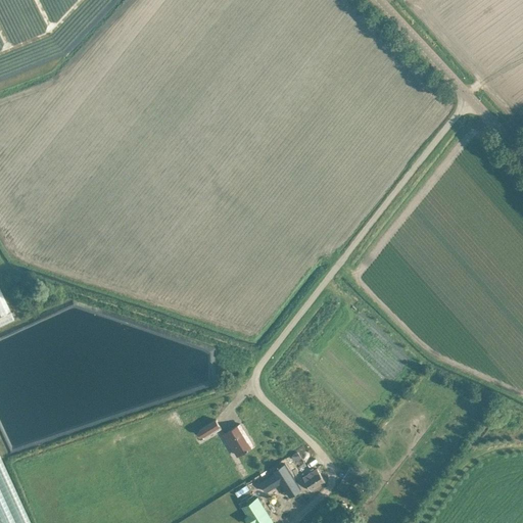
[(217,419),(207,425),(199,430),(204,438),(222,428),(217,419)]
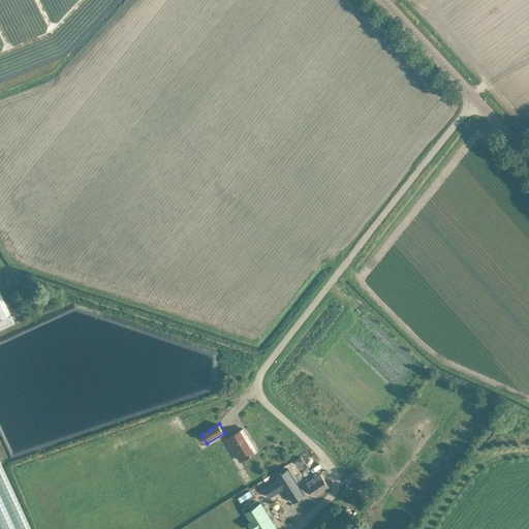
[(244,429),(227,438),(240,460),(254,450),(247,439),(249,437),(244,429)]
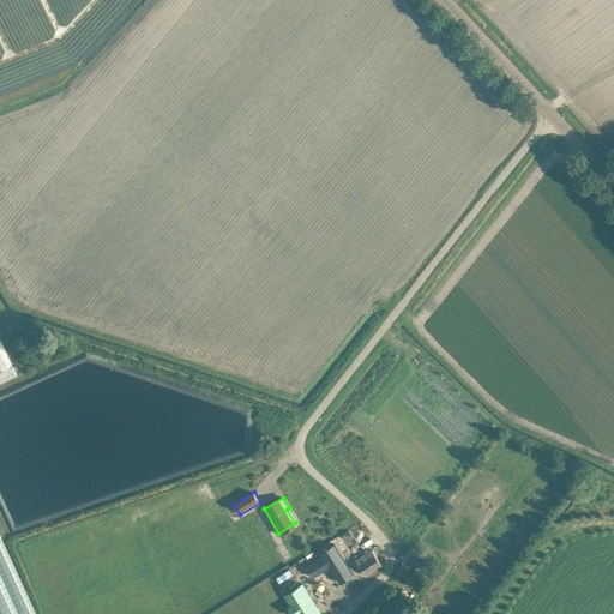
[(345,540),(349,541),(355,537),(350,530),(343,535),(345,540)]
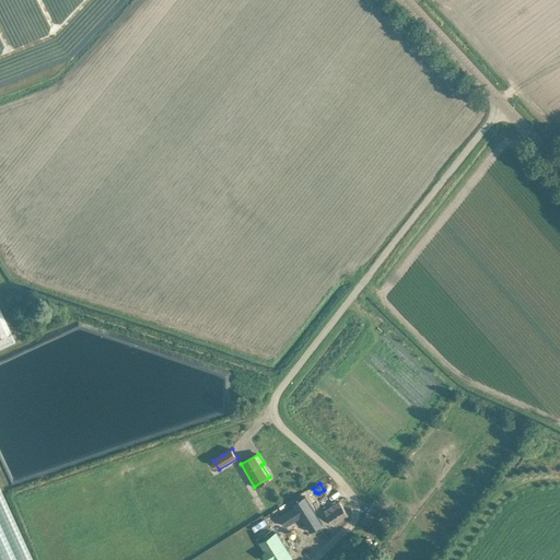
[(277,488),(260,494),(263,500),(279,493),(277,488)]
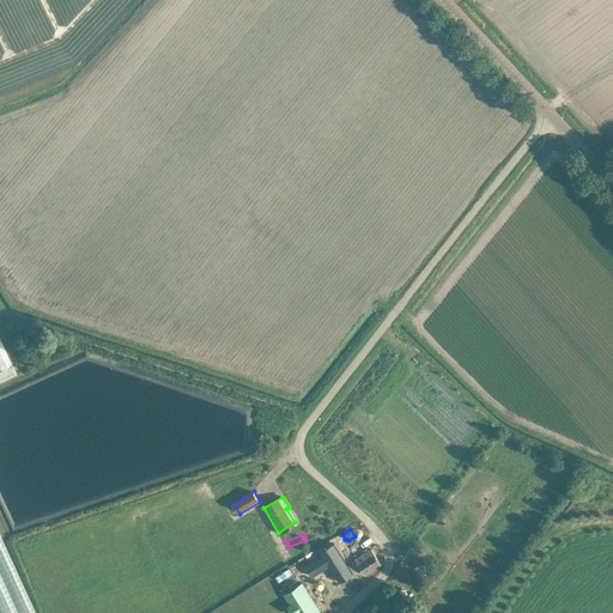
[(329,565),(340,582),(353,574),(334,542),(321,551),(322,553),(305,564),(313,576),(329,565)]
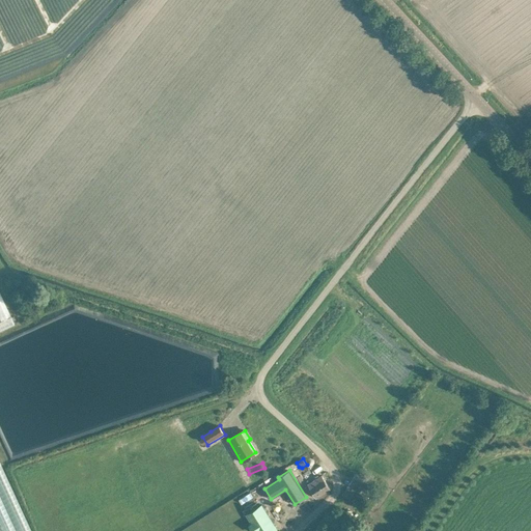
[(357,473),(348,484),(360,492),(366,481),(363,479),(364,477),(357,473)]
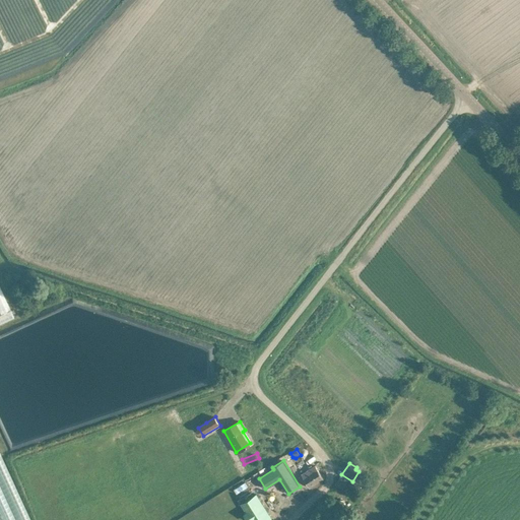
[(302,473),(310,488),(324,478),(315,465),(302,473)]
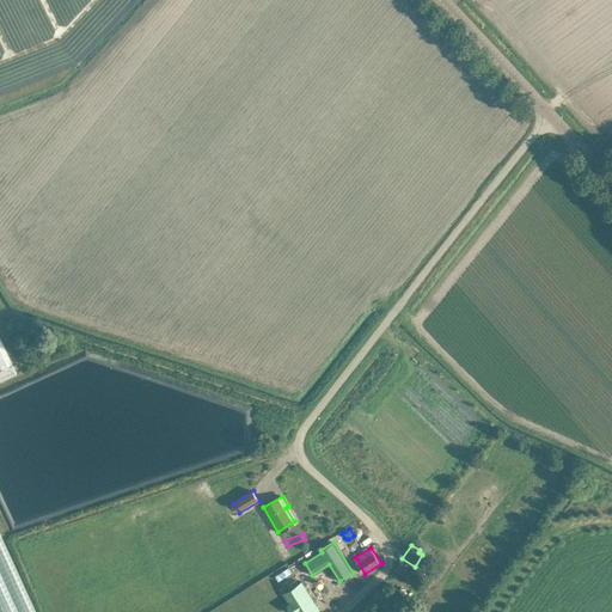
[(401,560),(395,570),(403,576),(410,565),(401,560)]
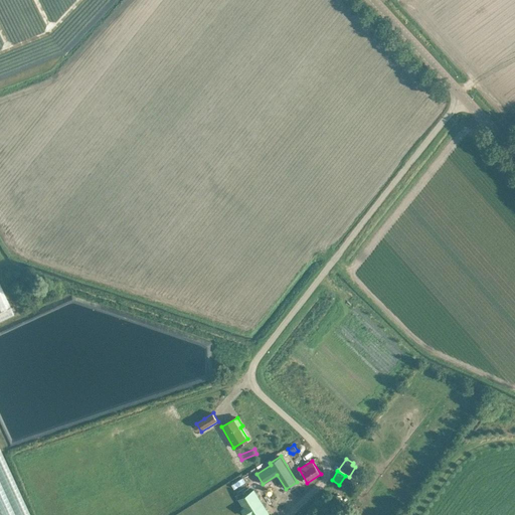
[(254,488),(238,498),(243,506),(242,507),(246,514),(263,514),(269,512),(254,488)]
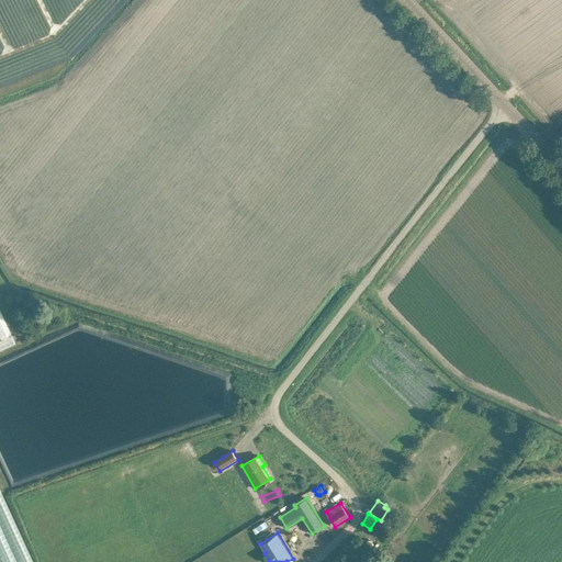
[(295,546),(305,540),(302,536),(293,540),(295,546)]
